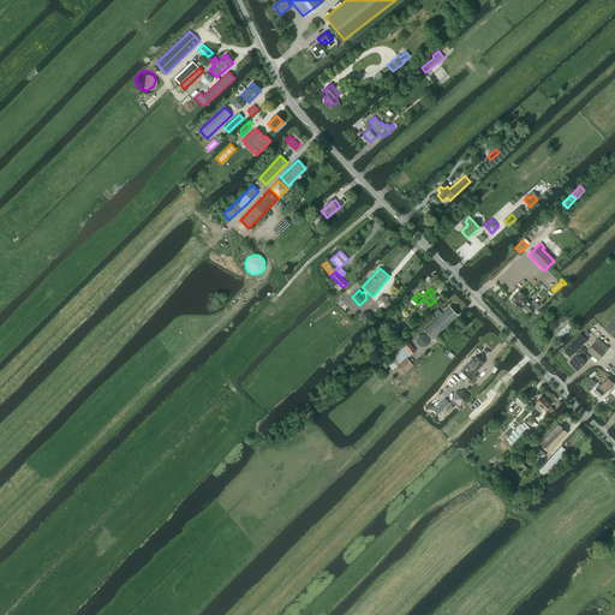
[(520,291),(511,299),(517,305),(519,304),(527,312),(533,306),(537,310),(539,306),(533,300),(530,303),(525,298),(525,297),(520,291)]
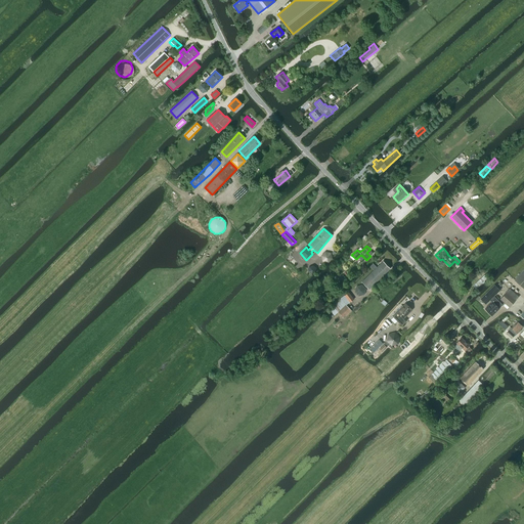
[(329,263),(333,258),(331,253),(324,252),(321,256),(322,261),(329,263)]
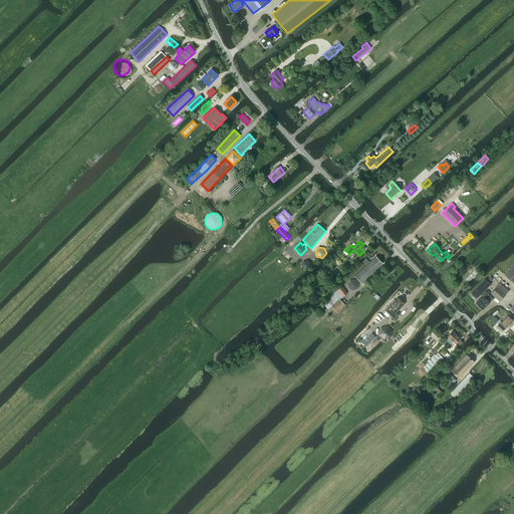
[(382,264),(375,256),(369,262),(365,259),(363,261),(366,265),(355,276),(362,283),(382,264)]
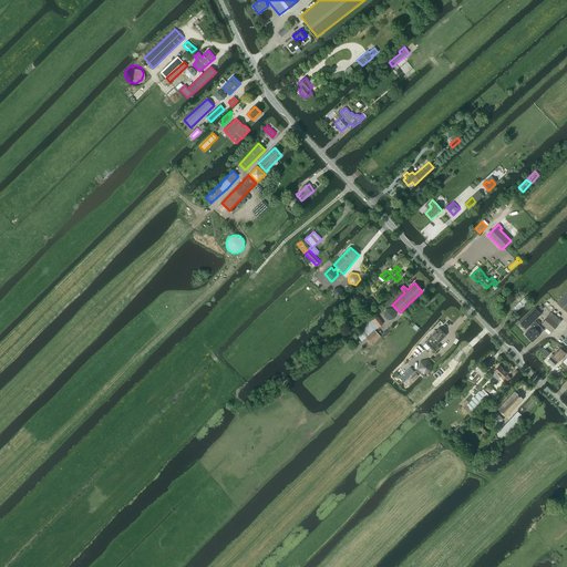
[(337,297),(342,295),(342,290),(339,287),(334,289),(333,294),(337,297)]
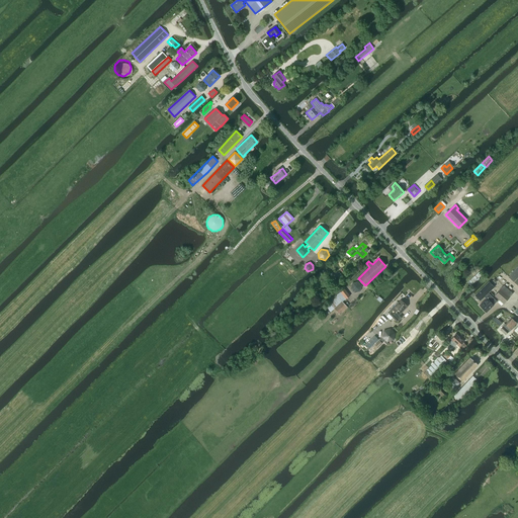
[(517,284),(517,266),(509,277),(517,284)]
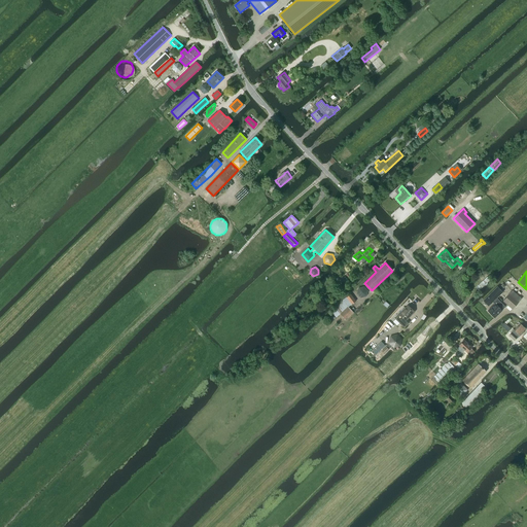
[(484,301),(489,306),(502,292),(497,287),(484,301)]
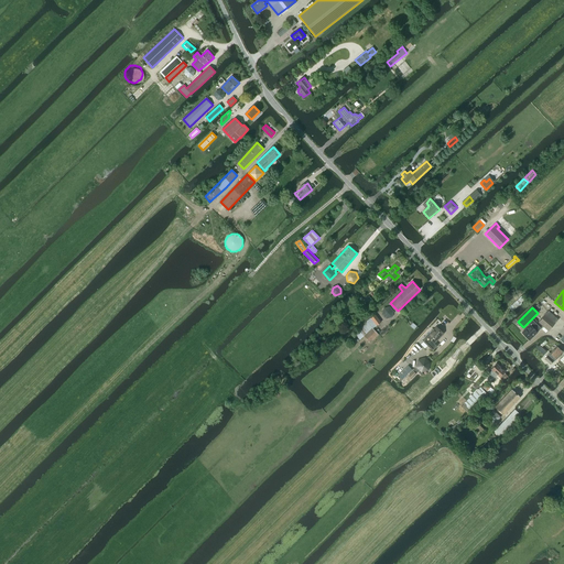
[(549,331),(555,323),(559,320),(549,311),(539,322),(549,331)]
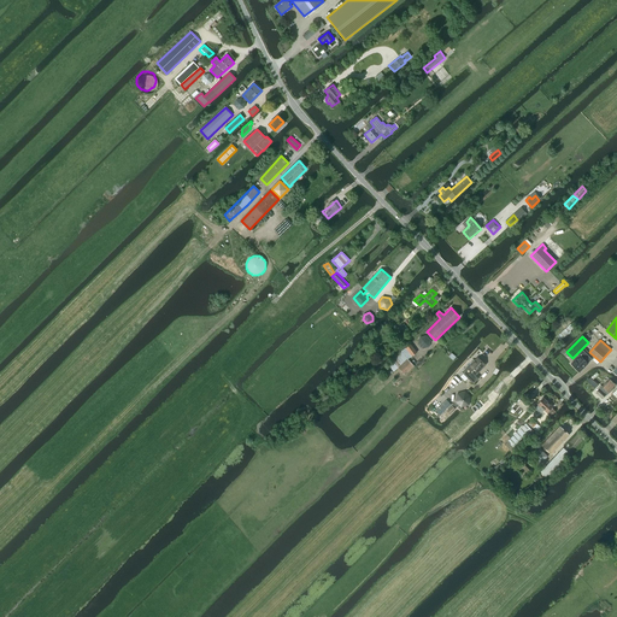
[(411,345),(406,348),(412,357),(417,352),(411,345)]
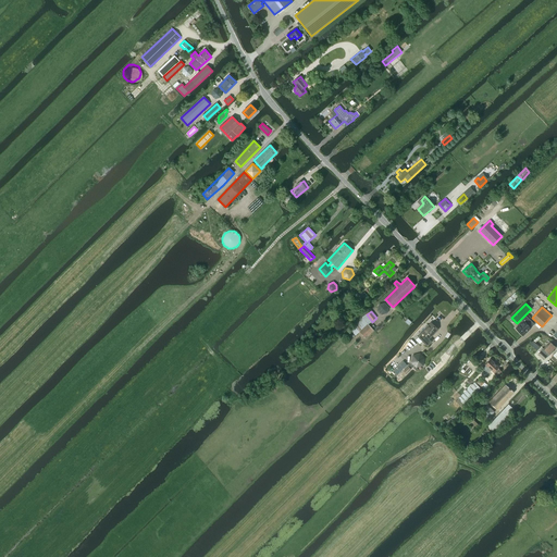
[(523,335),(531,327),(530,327),(534,324),(525,316),(521,320),(522,321),(516,329),(523,335)]
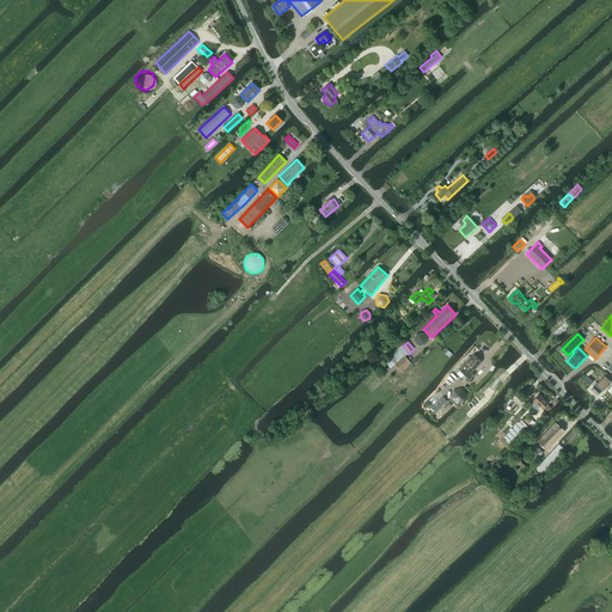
[(473,354),(459,371),(470,380),(475,374),(471,371),(481,361),(473,354)]
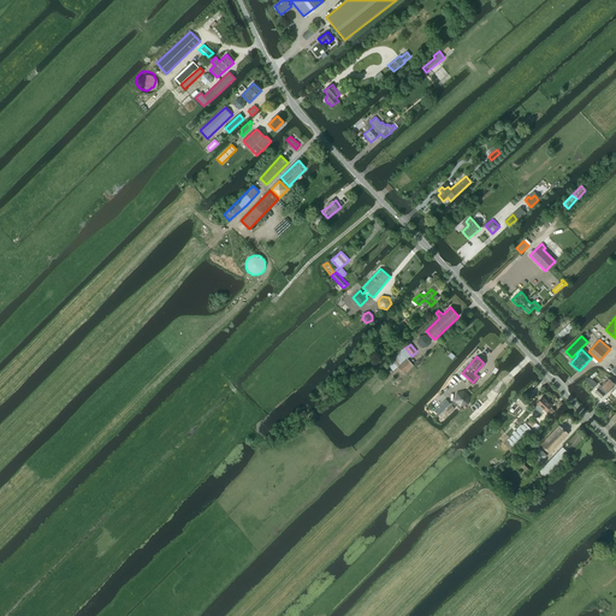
[(407,359),(398,367),(406,374),(414,366),(407,359)]
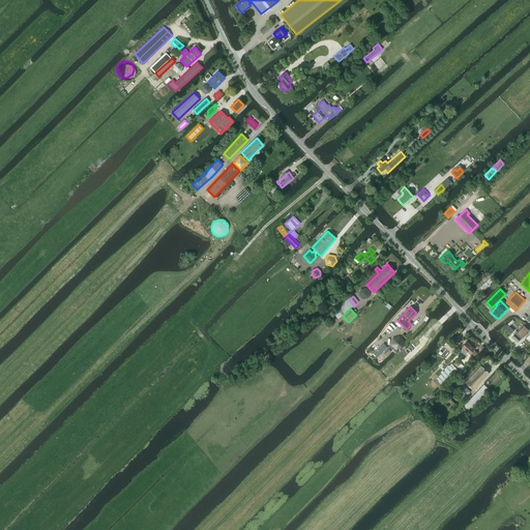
[(514,334),(512,337),(518,342),(522,336),(523,337),(529,330),(523,325),(517,332),(516,331),(513,333),(514,334)]
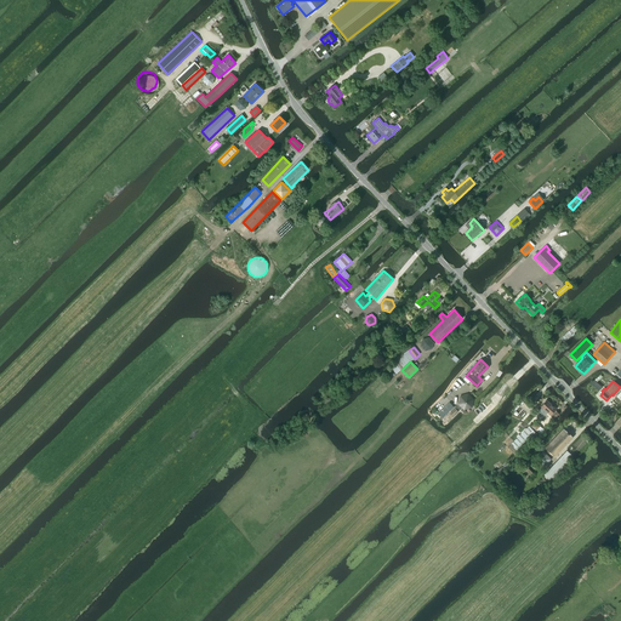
[(461,397),(460,404),(462,406),(465,409),(471,406),(472,400),(467,396),(461,397)]
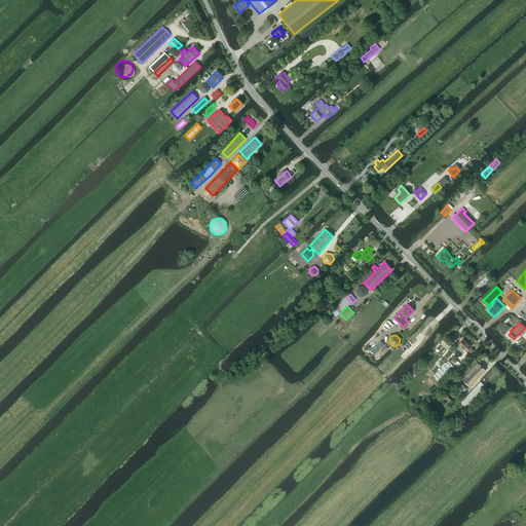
[(466,351),(466,352),(470,355),(474,350),(471,347),(472,346),(463,339),(458,344),(466,351)]
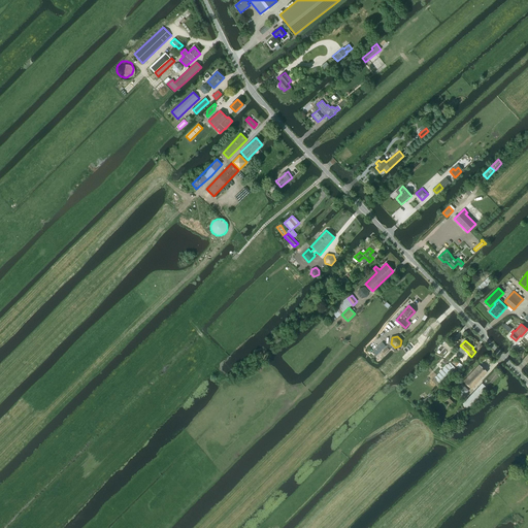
[(376,355),(386,345),(382,342),(372,351),(376,355)]
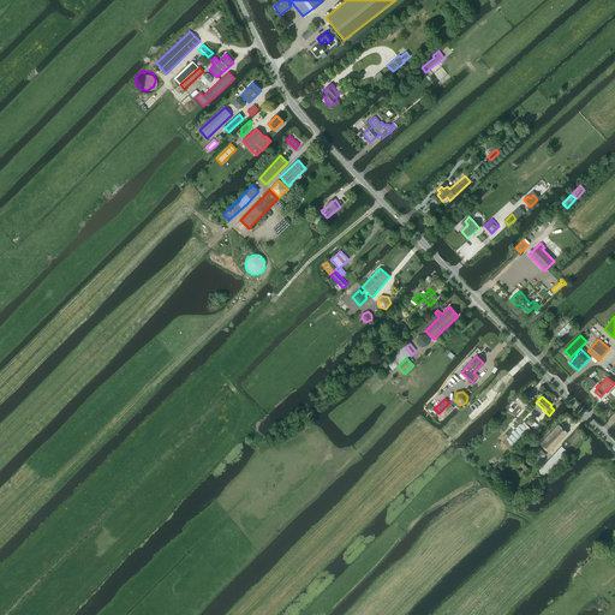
[(451,405),(446,410),(448,413),(455,406),(458,404),(458,402),(455,400),(451,405)]
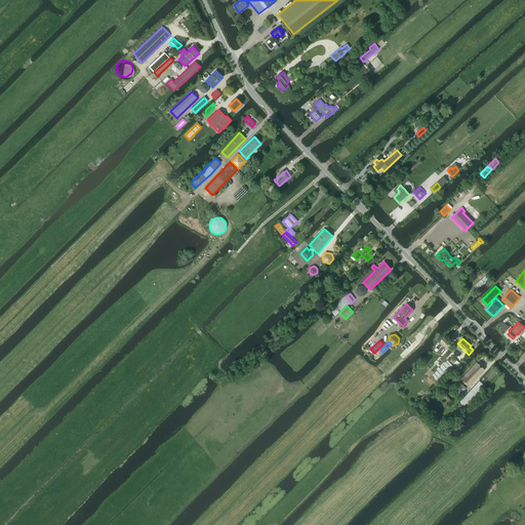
[(457,367),(460,364),(456,360),(457,360),(452,357),(449,361),(453,364),(458,368),(458,367),(457,367)]
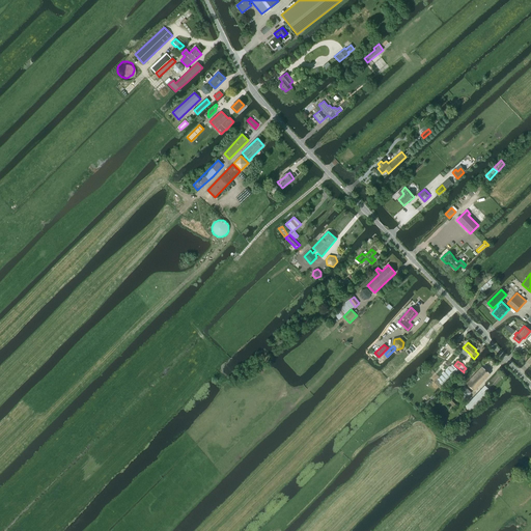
[(444,387),(459,371),(452,364),(437,380),(435,383),(441,389),(444,387)]
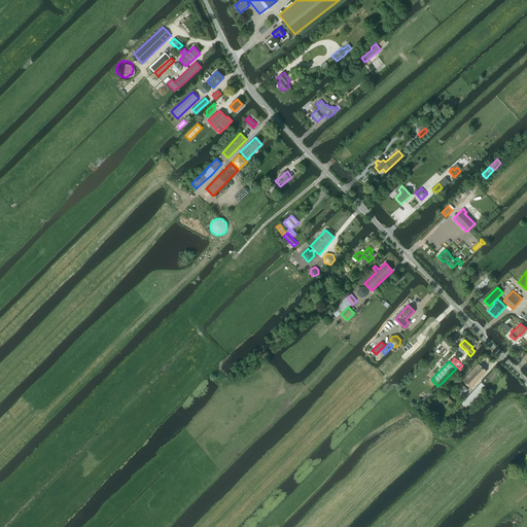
[(470,388),(486,371),(478,363),(462,380),(470,388)]
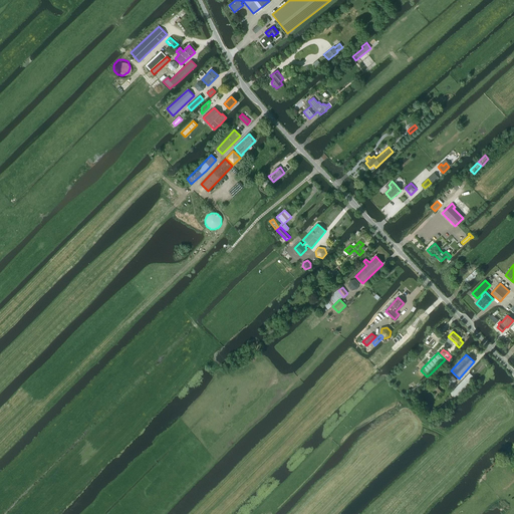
[(469,372),(450,393),(457,400),(473,382),(470,379),(473,376),(469,372)]
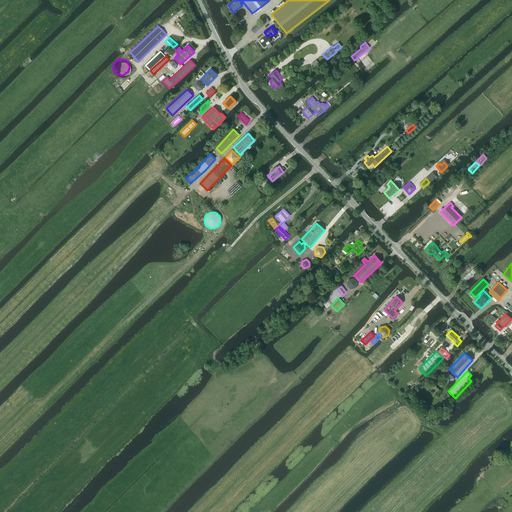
[(448,386),(454,379),(447,372),(441,379),(448,386)]
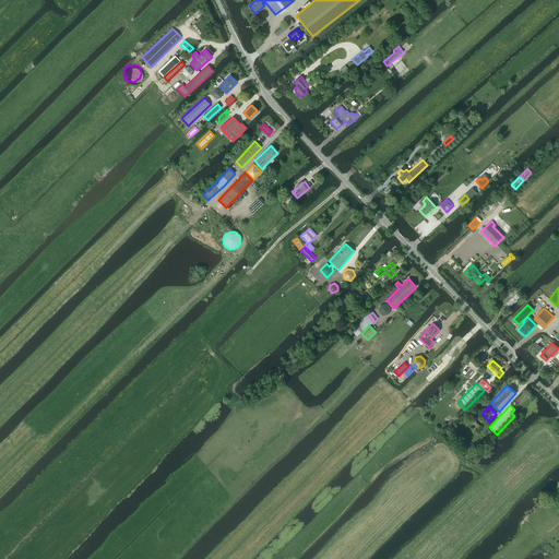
[(470,424),(477,430),(480,427),(473,419),(470,424)]
